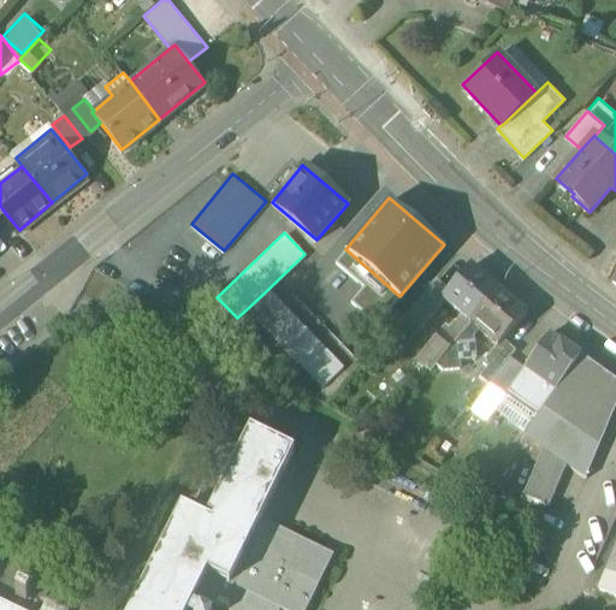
[(345,249),(336,260),(363,284),(350,300),(377,323),(400,296),(345,249)]
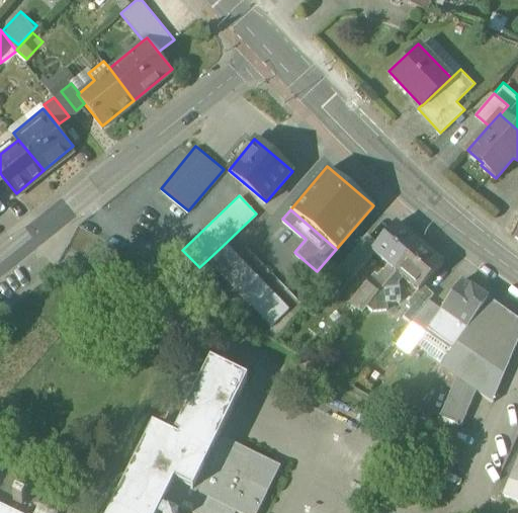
[(419,241),(397,221),(378,242),(372,249),(374,250),(389,262),(396,268),(419,241)]
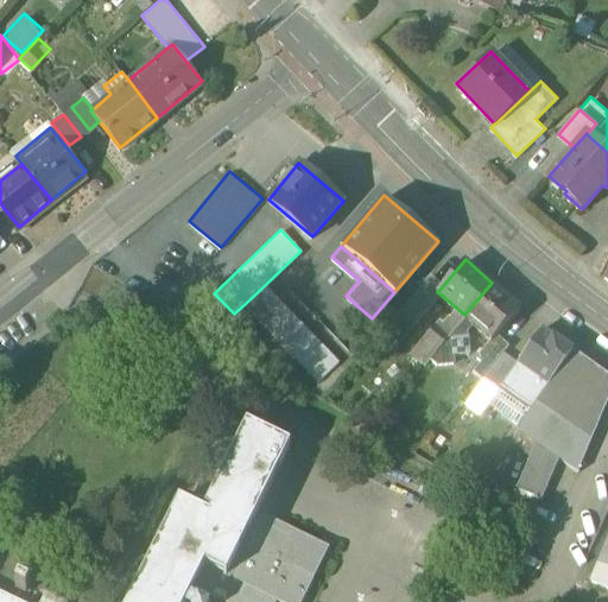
[(431,272),(396,315),(410,328),(439,293),(437,292),(444,284),(431,272)]
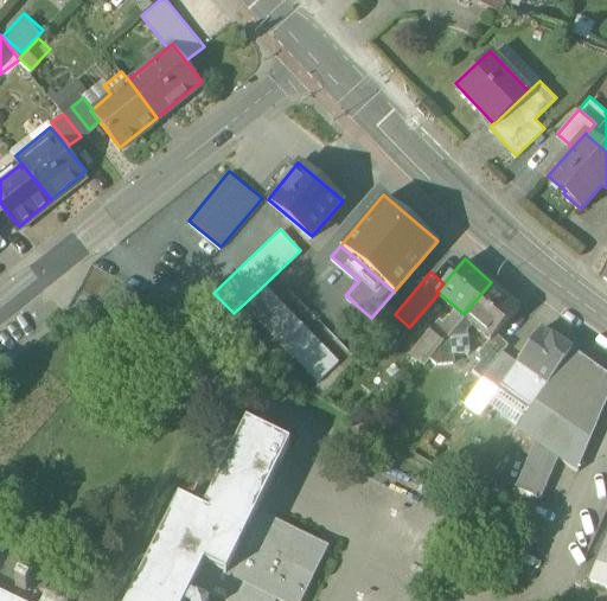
[(491,282),(464,314),(472,321),(472,323),(489,337),(490,337),(491,338),(496,332),(518,306),(491,282)]
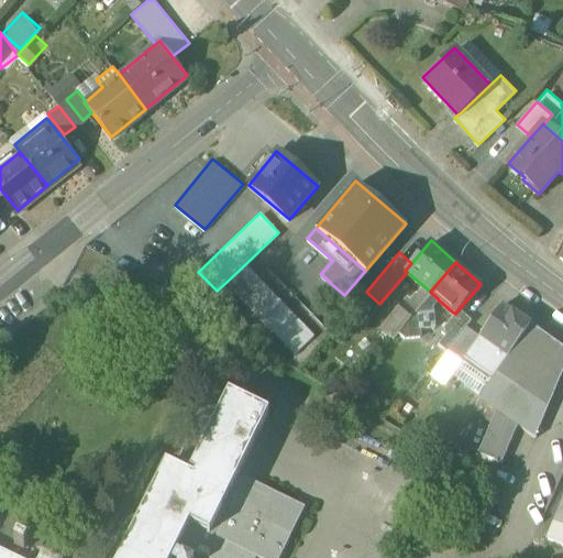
[(313,332),(246,263),(228,281),(295,351),(313,332)]
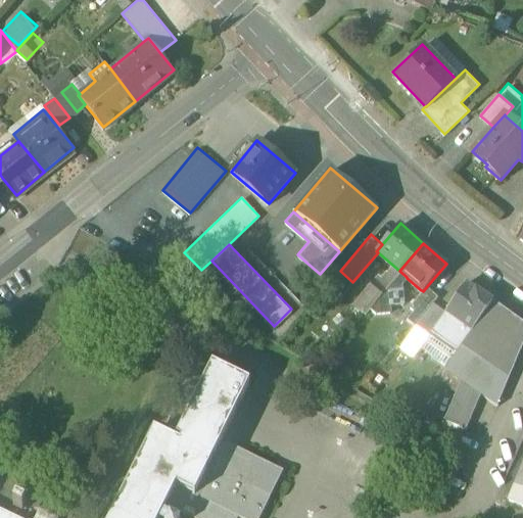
[(392,265),(387,271),(386,271),(382,276),(382,277),(379,281),(385,286),(399,271),(392,265)]
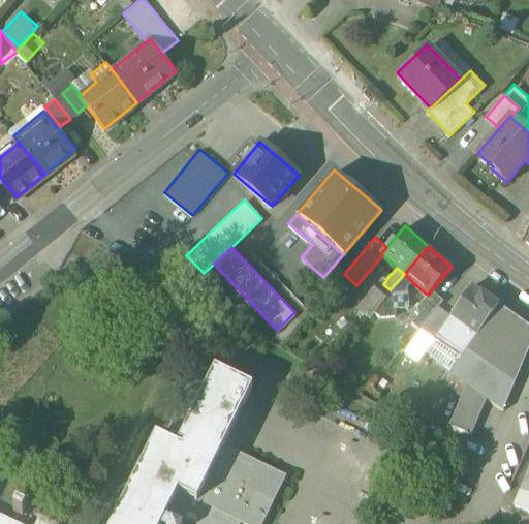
[(390,289),(380,301),(373,309),(379,315),(395,313),(394,306),(408,305),(406,286),(411,281),(411,280),(404,274),(390,289)]
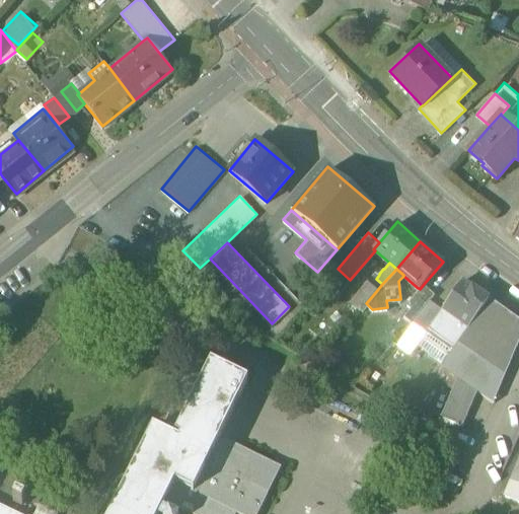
[(372,276),(351,300),(361,308),(366,303),(373,295),(382,284),(376,279),(372,276)]
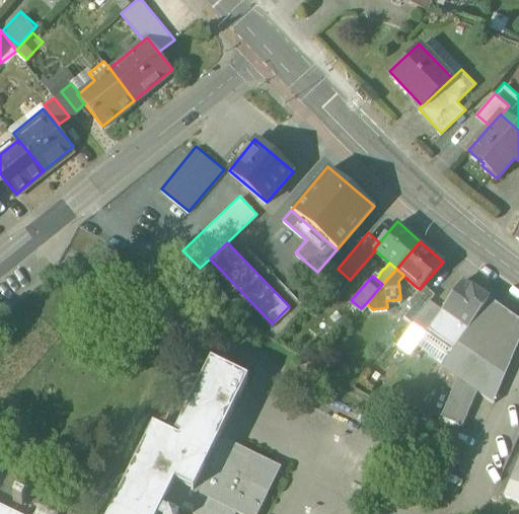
[(462,278),(442,307),(466,324),(467,325),(471,319),(472,319),(489,296),(462,278)]
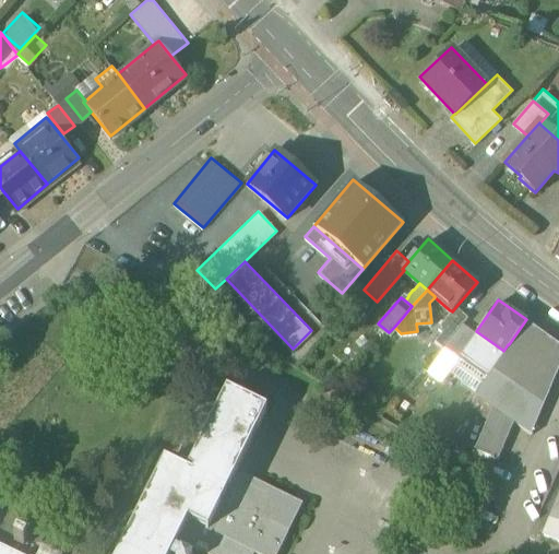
[(450,310),(441,322),(441,331),(435,339),(442,345),(463,321),(468,316),(456,306),(452,311),(451,310),(450,310)]
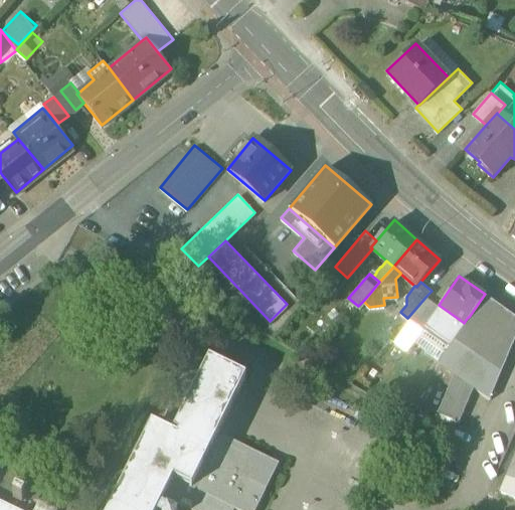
[(469,317),(445,351),(438,362),(456,374),(474,387),(490,397),(514,336),(514,315),(485,294),(469,317)]
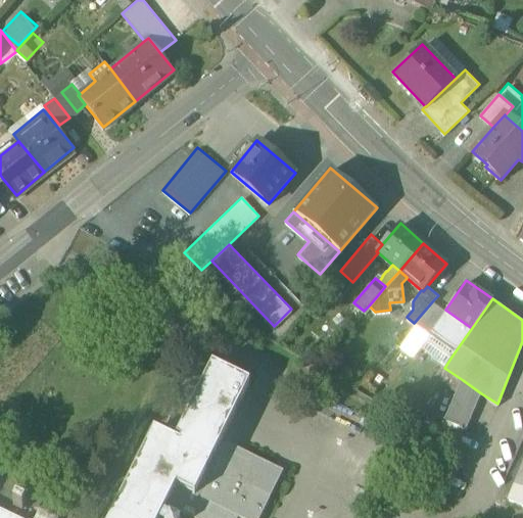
[(433,300),(414,323),(428,336),(433,330),(432,329),(445,310),(433,300)]
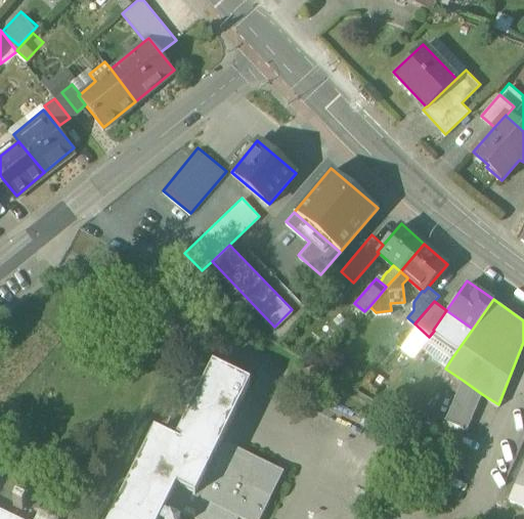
[(471,328),(446,310),(433,330),(434,331),(457,347),(471,328)]
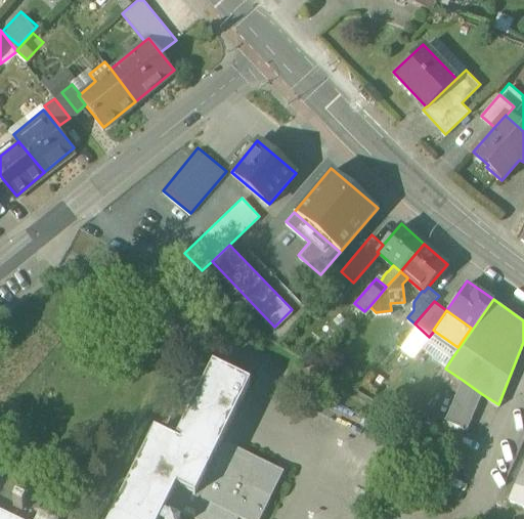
[(447,364),(457,347),(434,331),(429,337),(415,323),(397,345),(412,356),(421,347),(447,364)]
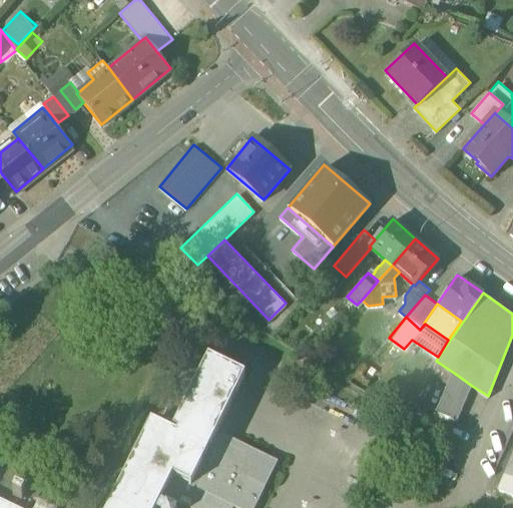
[(0,507),(176,507),(160,500),(172,475),(240,507),(252,507),(278,459),(217,430),(246,371),(209,353),(174,425),(179,428),(178,431),(151,418),(107,507),(22,507),(0,497),(0,507)]
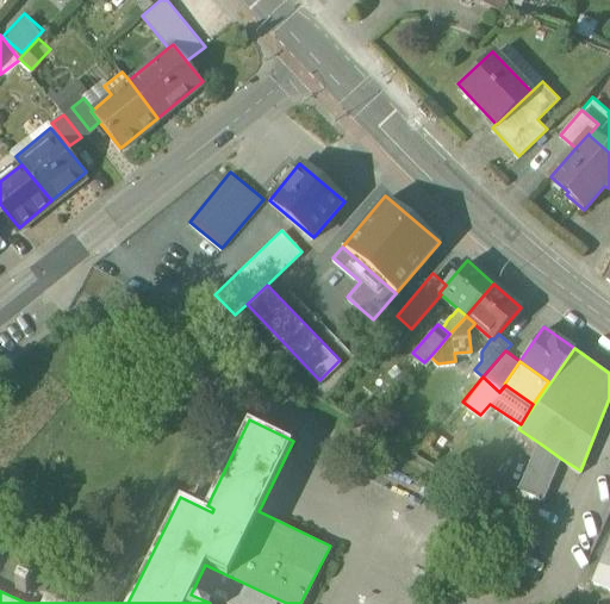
[(561,459),(540,443),(521,487),(545,498),(561,459)]
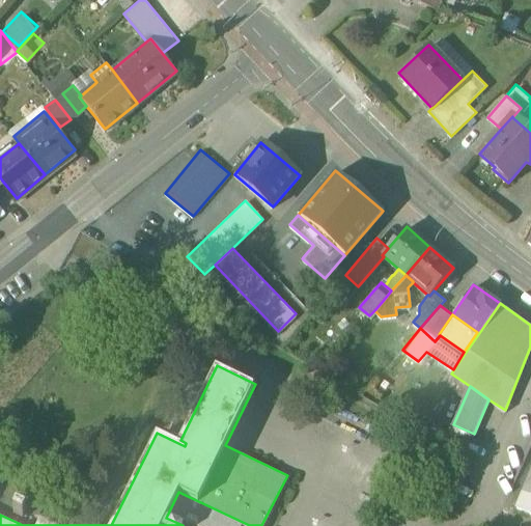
[(530,467),(521,493),(530,496),(530,467)]
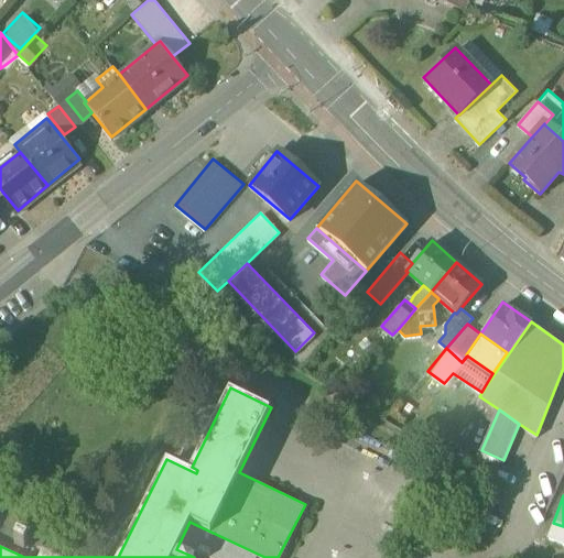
[(41,542),(36,554),(46,557),(58,557),(62,550),(41,542)]
